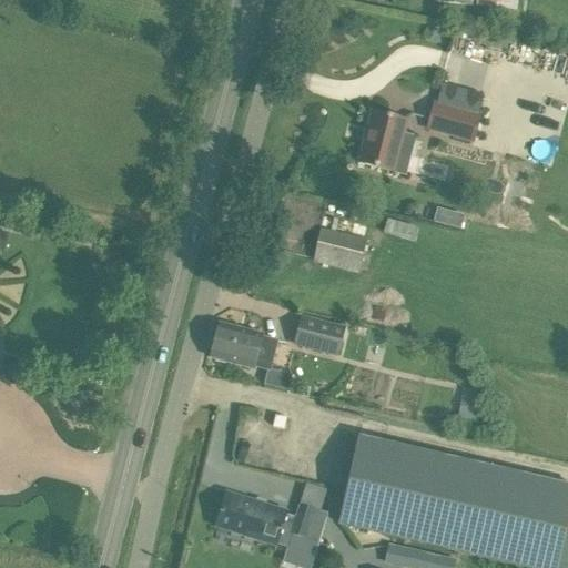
[(514,10),(514,0),(480,0),(480,8),(514,10)]
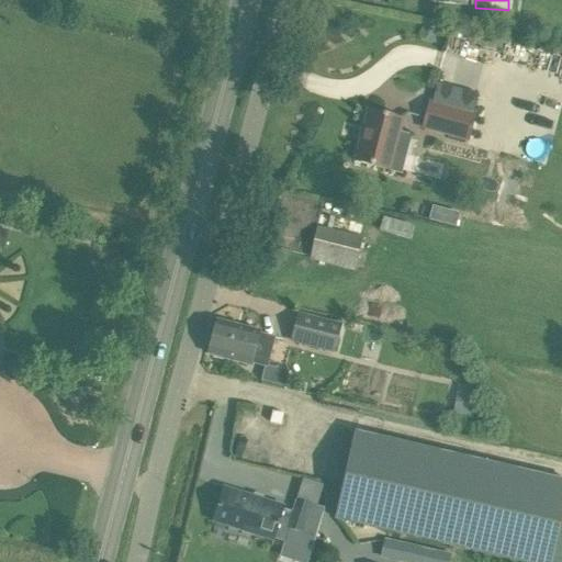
[(429,100),(422,130),(468,142),(475,113),(431,101),(429,100)]
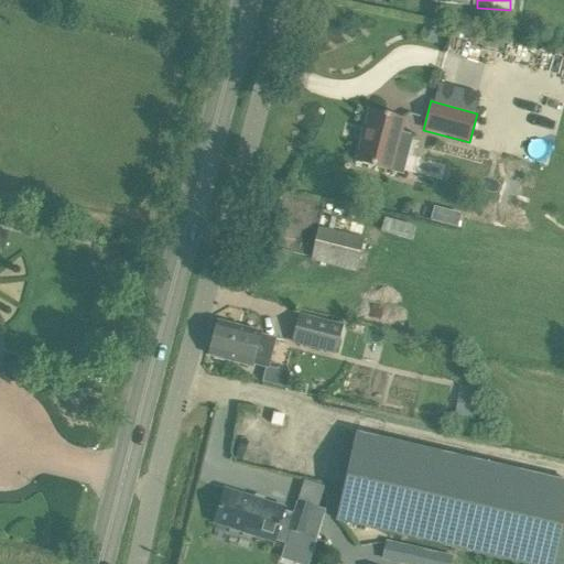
[(404,120),(369,111),(356,163),(391,172),(404,120)]
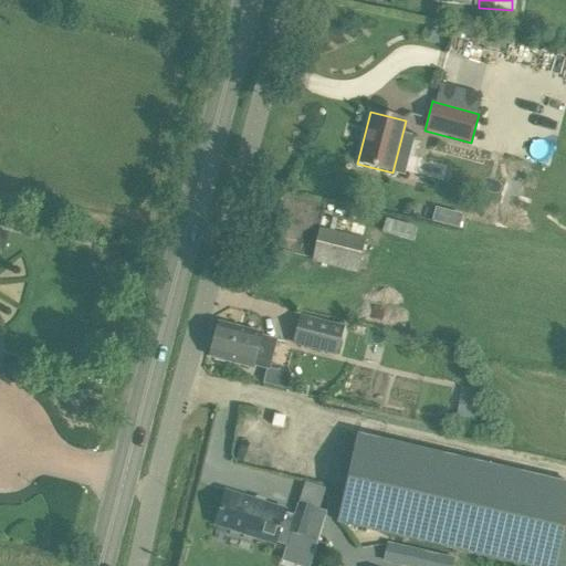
[(320,228),(311,262),(357,273),(365,239),(320,228)]
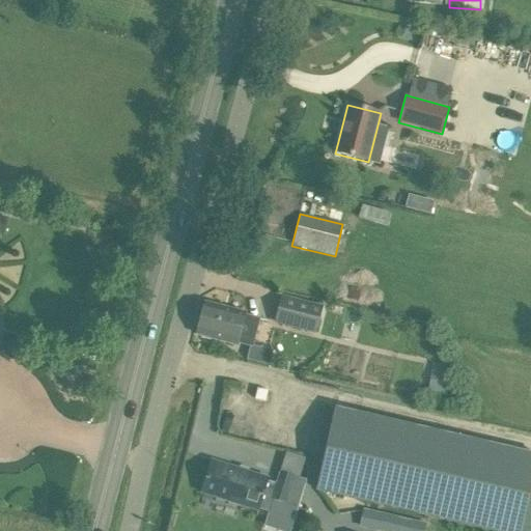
[(322,308),(282,298),(276,322),(315,332),(322,308)]
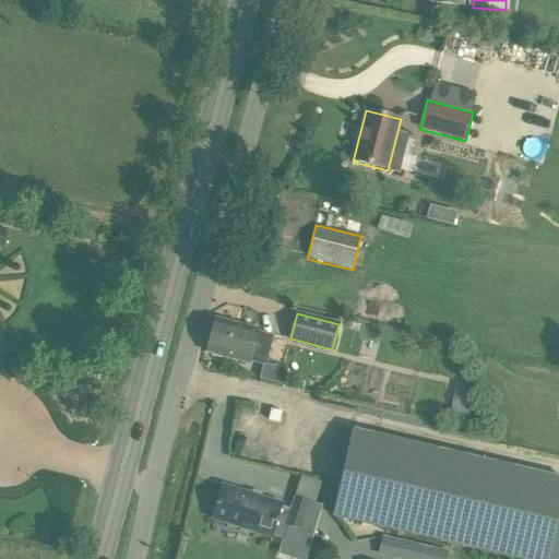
[(273,336),(272,335),(258,332),(258,331),(216,320),(207,352),(210,353),(212,356),(222,358),(225,356),(250,363),(250,361),(263,365),(265,365),(266,364),(273,336)]
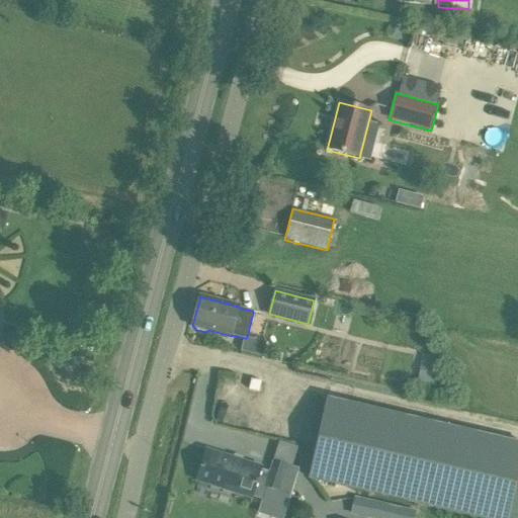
[(244,338),(241,351),(263,357),(264,350),(260,340),(247,337),(246,338),(244,338)]
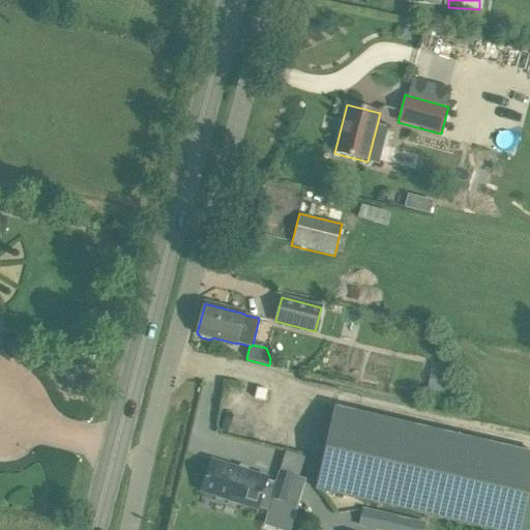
[(268,367),(288,372),(289,362),(270,358),(269,365),(268,367)]
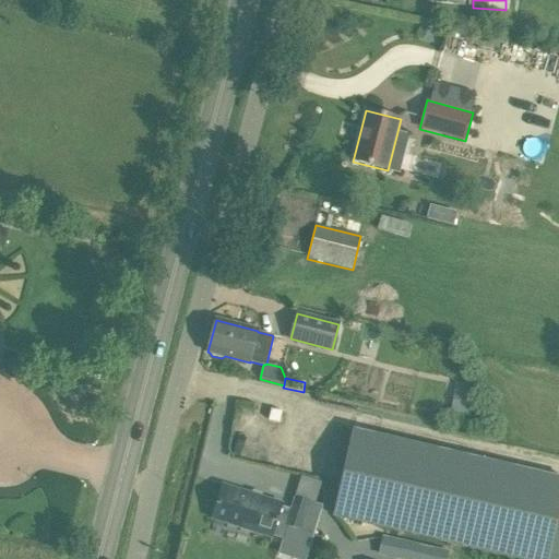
[(456,384),(451,415),(468,418),(474,387),(456,384)]
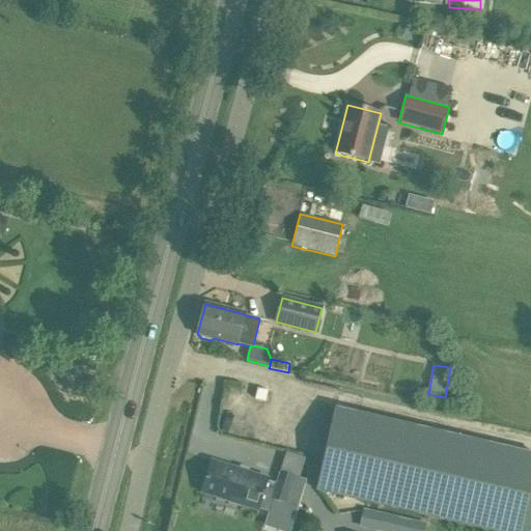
[(266,400),(268,390),(257,388),(255,398),(266,400)]
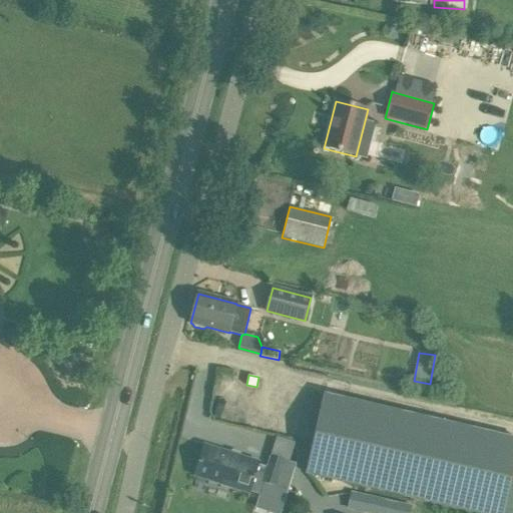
[(512,512),(512,489),(509,489),(512,472),(512,439),(325,397),(307,474),(476,512),(512,512)]
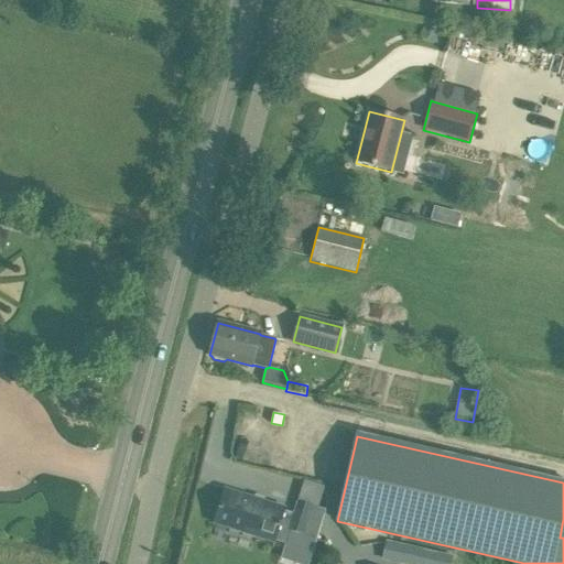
[(226,491),(216,524),(273,542),(273,541),(285,544),(281,560),(295,563),(308,563),(316,539),(303,535),(310,512),(311,507),(297,503),(294,514),(282,511),(283,508),(226,491)]
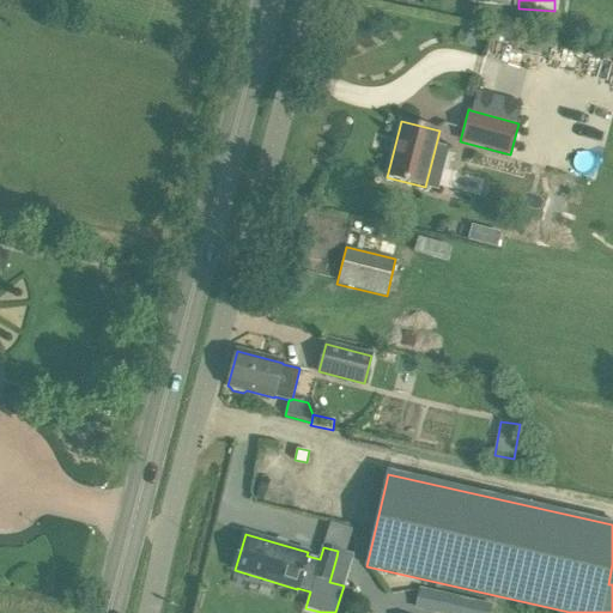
[(455,595),(450,612),(489,612),(492,604),(455,595)]
